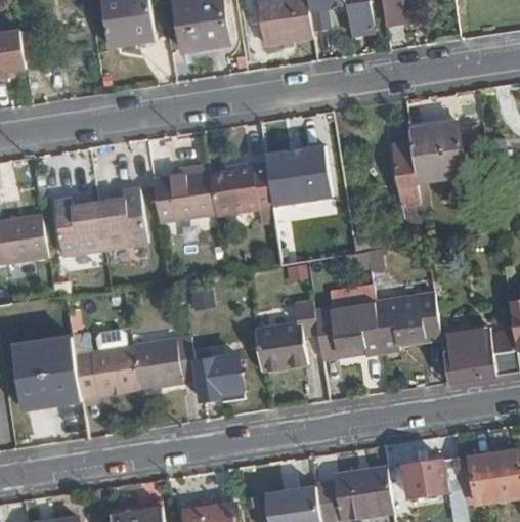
[(152,40),(144,0),(97,0),(106,49),(152,40)]
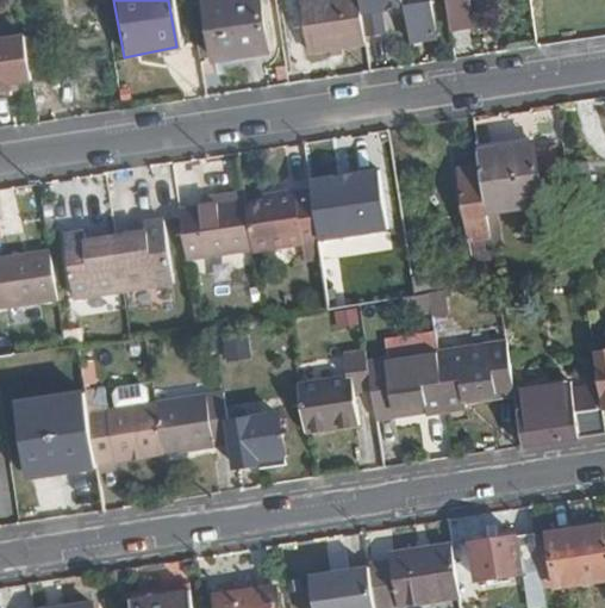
[(260,53),(251,0),(205,0),(198,1),(207,61),(260,53)]
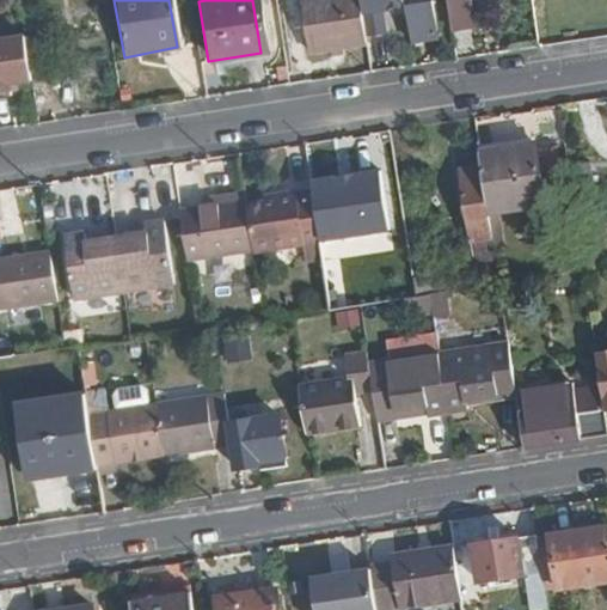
[(361,37),(354,0),(302,0),(295,1),(305,53),(362,44),(361,37)]
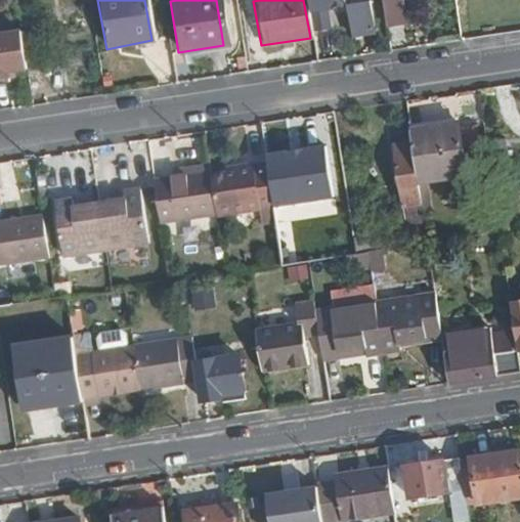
[(342,5),(341,0),(303,0),(309,32),(327,30),(323,8),(342,5)]
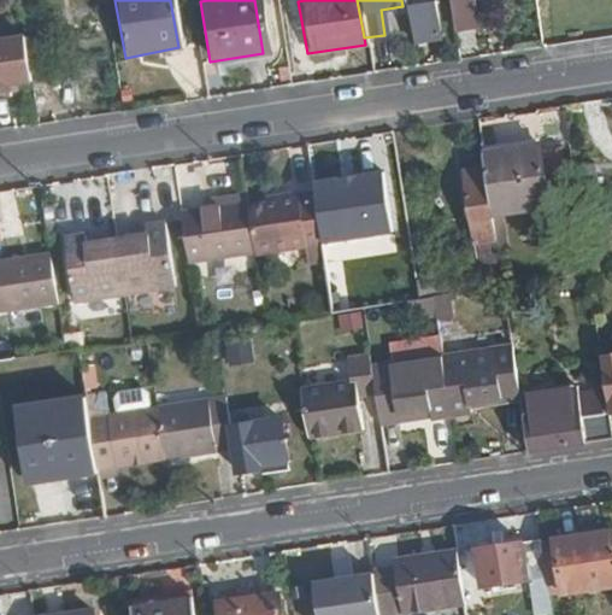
[(436,36),(431,0),(423,0),(405,3),(406,12),(404,13),(407,41),(436,36)]
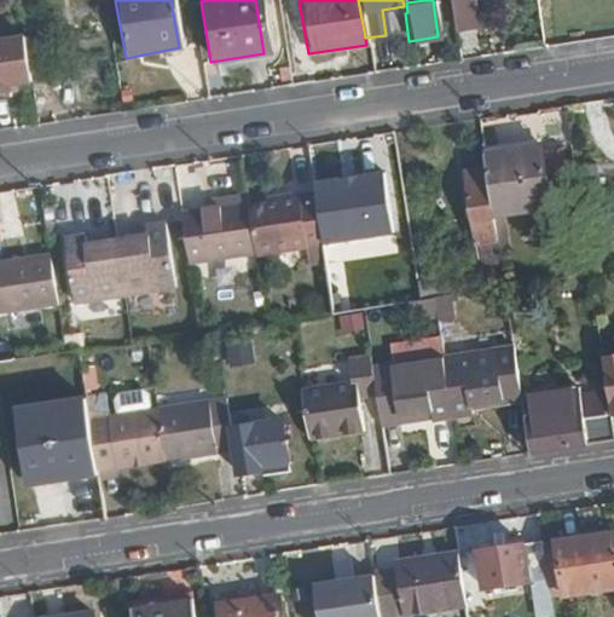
[(469,27),(464,0),(446,0),(451,29),(469,27)]
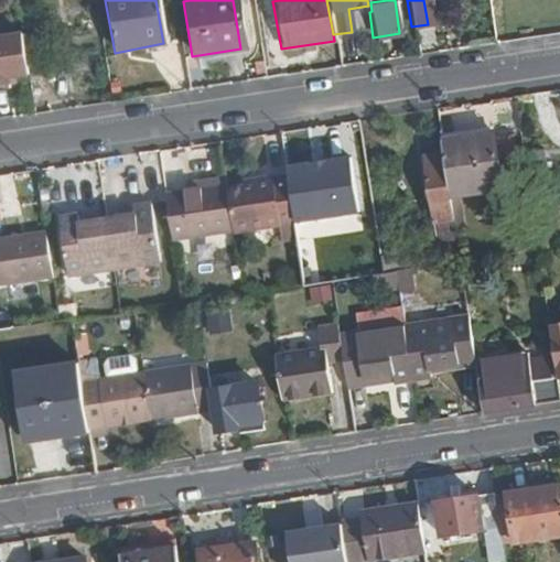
[(24,76),(18,34),(0,36),(0,86),(4,85),(4,79),(24,76)]
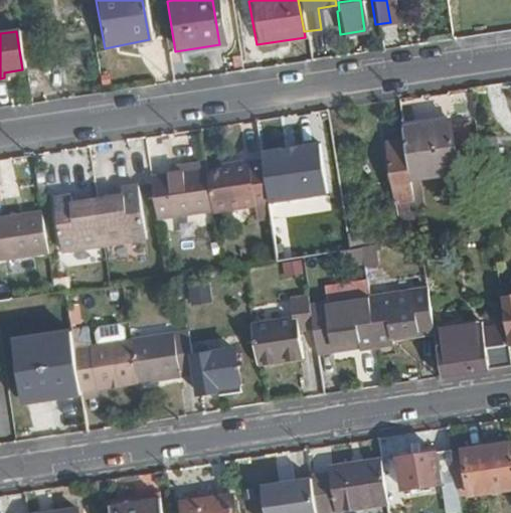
[(456,170),(449,120),(400,128),(402,140),(408,178),(456,170)]
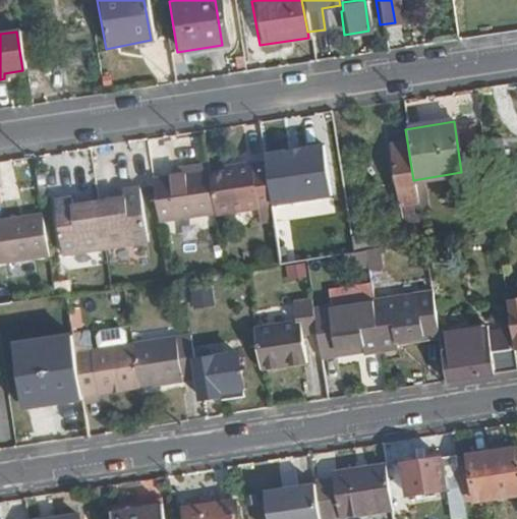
[(413,180),(407,141),(389,145),(398,206),(401,207),(404,223),(417,221),(414,206),(417,205),(413,180)]
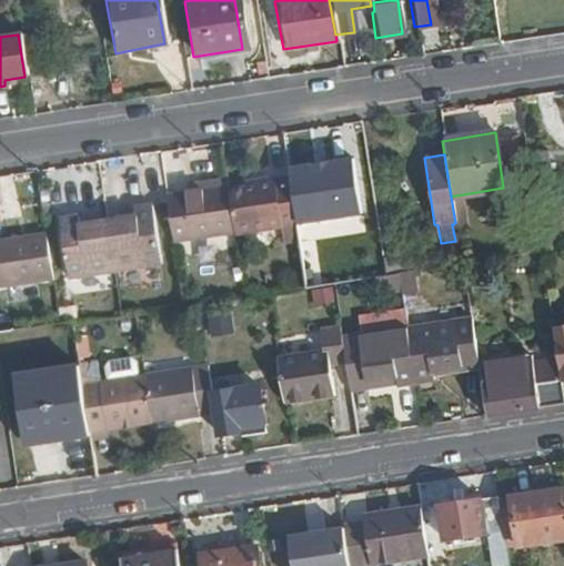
[(288,184),(286,178),(244,183),(242,190),(228,192),(234,231),(294,222),(288,184)]
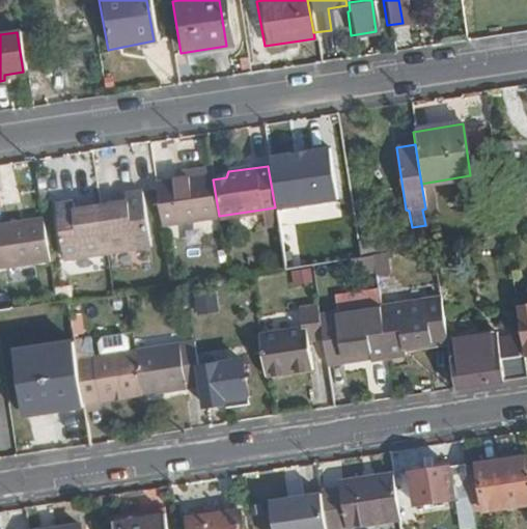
[(306,262),(292,169),(269,172),(275,207),(284,266),(306,262)]
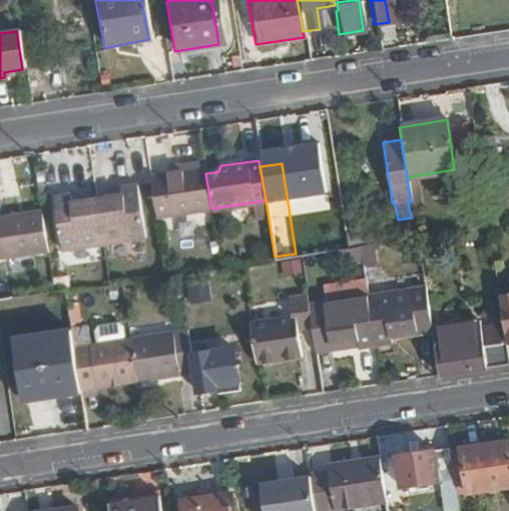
[(205,173),(204,166),(149,174),(156,217),(211,208),(205,173)]
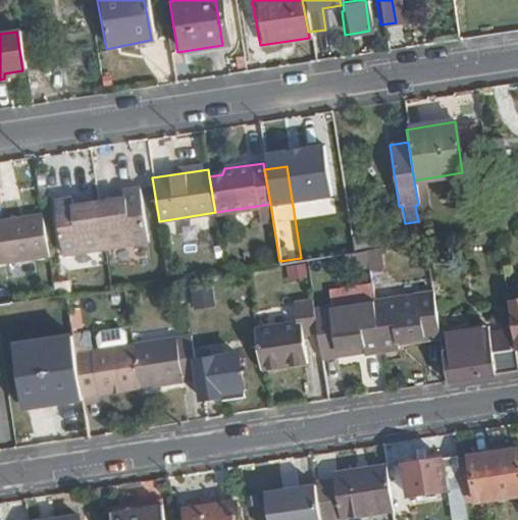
[(147,241),(139,186),(121,188),(123,198),(97,202),(104,248),(147,241)]
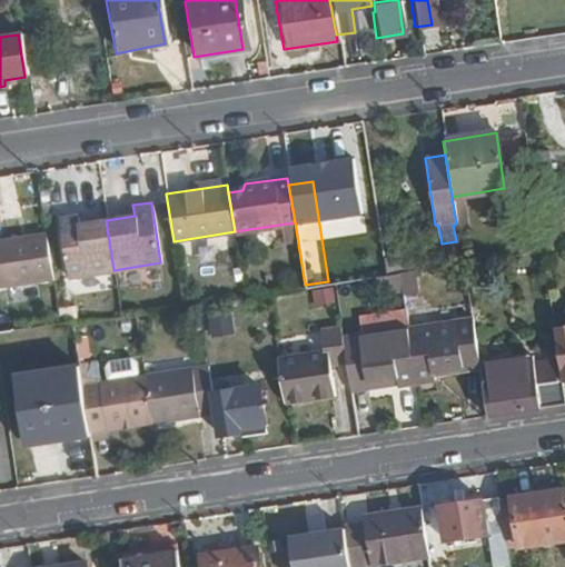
[(114,270),(106,220),(77,226),(75,215),(57,218),(67,278),(114,270)]
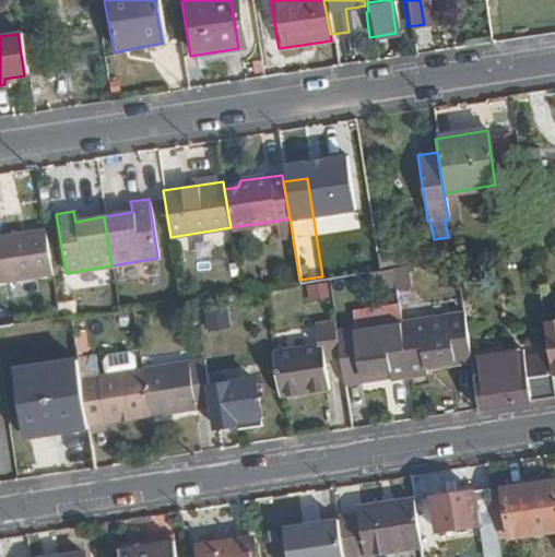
[(0,283),(50,275),(43,228),(0,234),(0,283)]
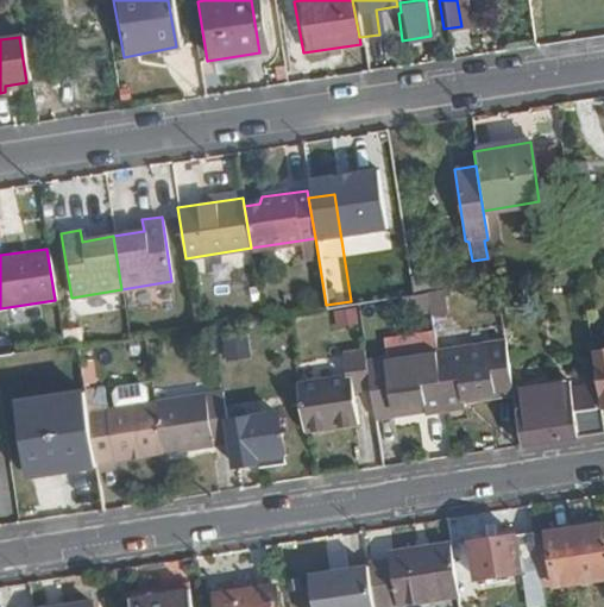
[(511,389),(504,340),(436,352),(445,411),(466,407),(465,398),(511,389)]
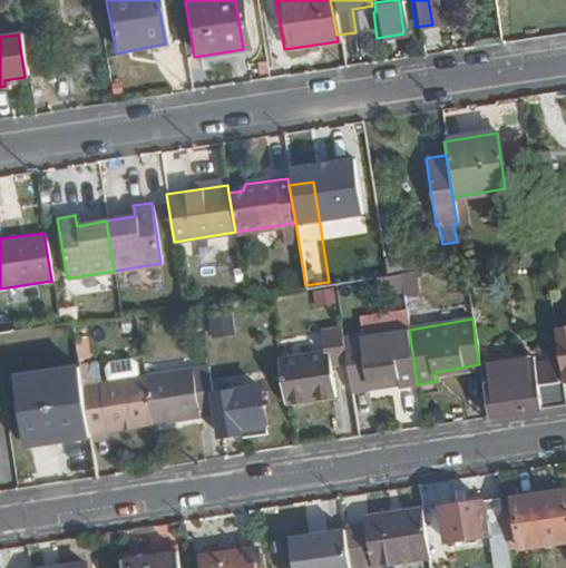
[(565,325),(554,327),(563,382),(565,382),(565,325)]
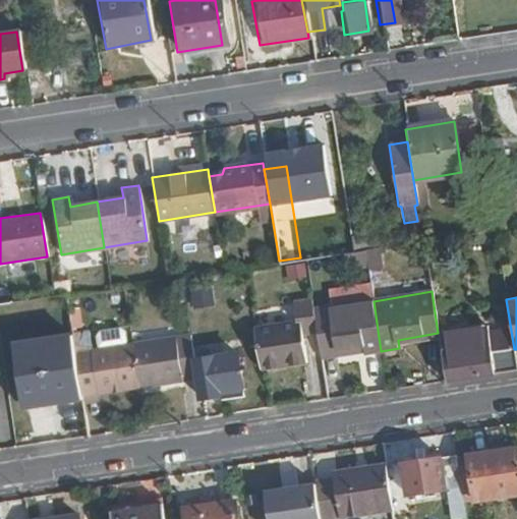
[(381,351),(374,301),(329,308),(336,349),(362,346),(364,353),(381,351)]
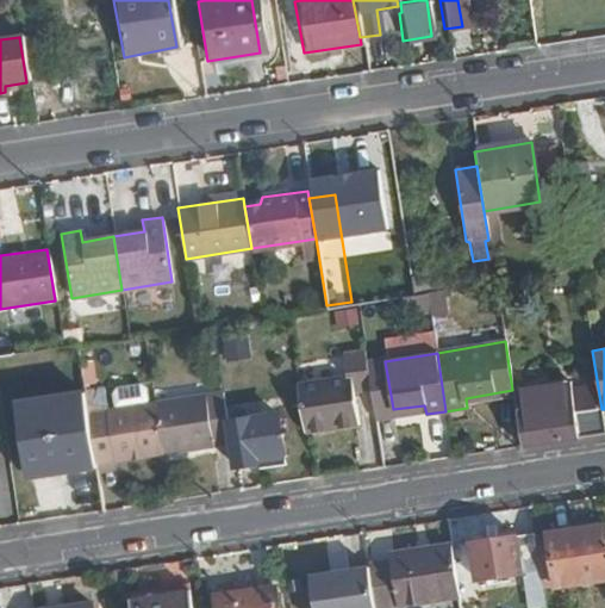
[(355,426),(351,395),(369,392),(365,355),(340,359),(343,379),(298,386),(305,433),(355,426)]
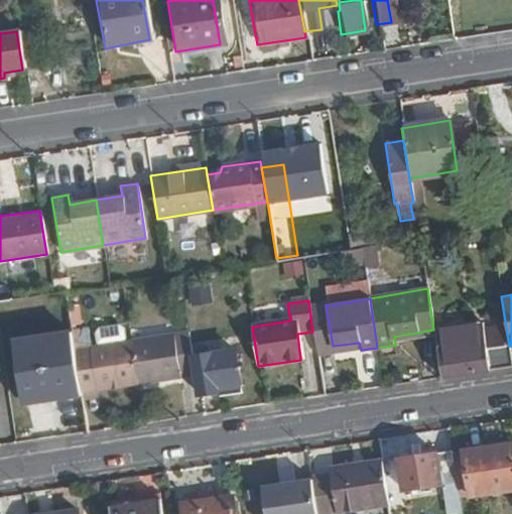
[(511,367),(509,346),(486,349),(486,341),(483,323),(433,330),(441,377),(511,367)]
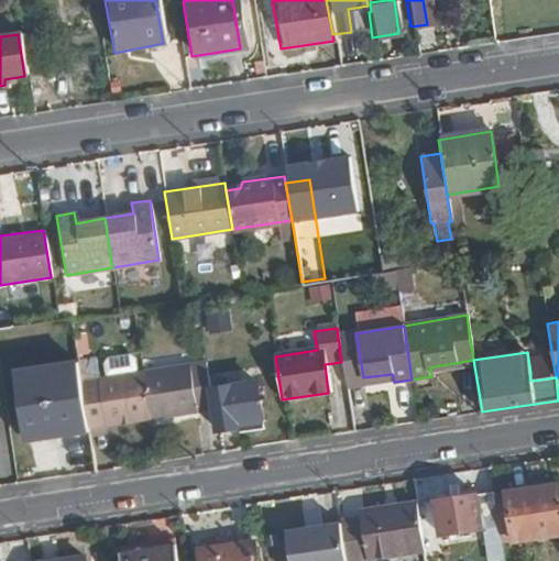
[(199,413),(193,364),(143,372),(151,419),(199,413)]
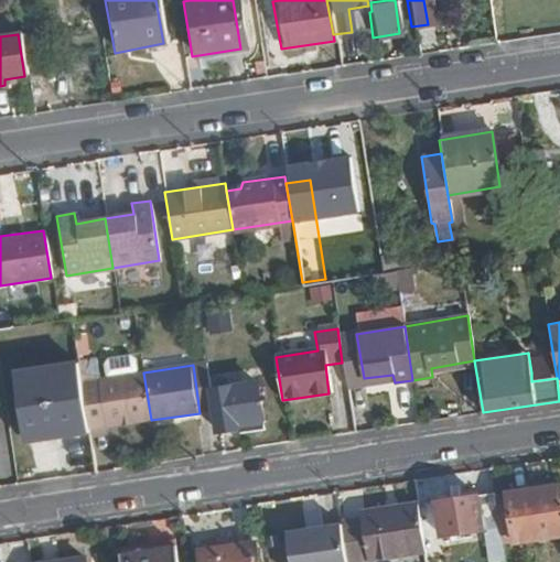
[(151,420),(143,373),(79,381),(85,417),(87,428),(151,420)]
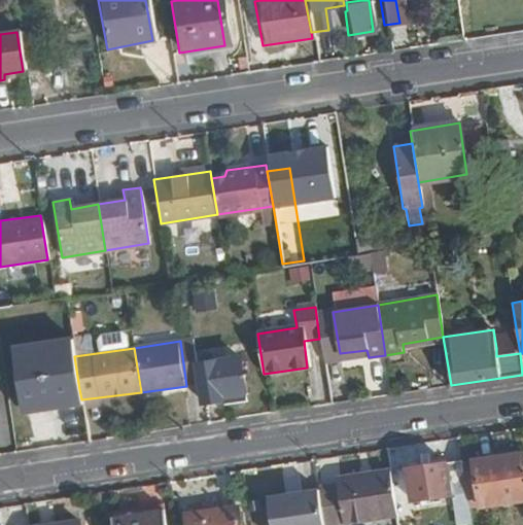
[(74,356),(74,353),(43,358),(50,398),(44,399),(47,421),(74,417),(70,391),(79,389),(74,356)]
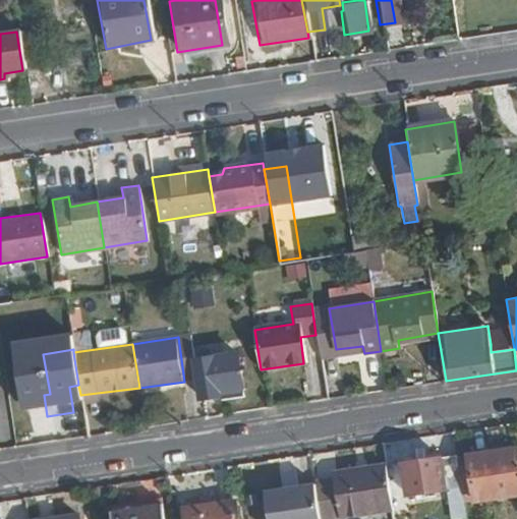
[(243,392),(237,353),(194,360),(199,398),(243,392)]
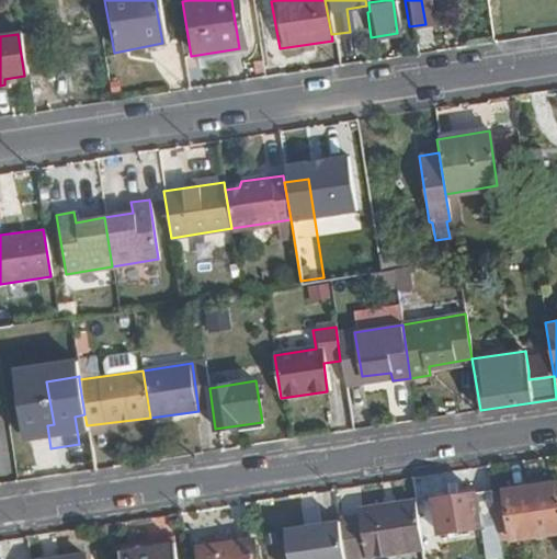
[(556,534),(556,488),(556,482),(492,492),(497,523),(498,526),(507,525),(510,542),(556,534)]
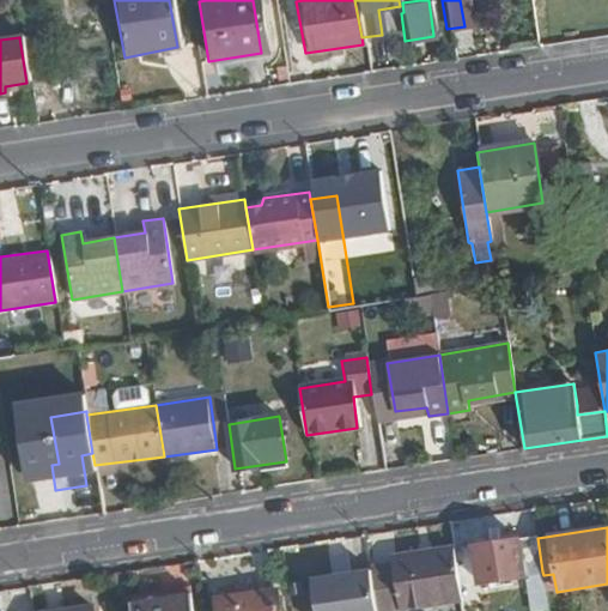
[(537,538),(537,534),(470,544),(476,581),(542,572),(537,538)]
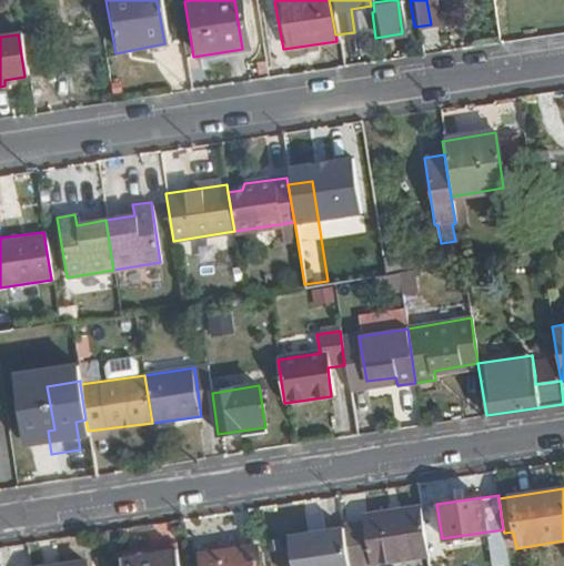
[(425,553),(419,505),(363,514),(364,522),(342,525),(342,527),(349,565),(425,553)]
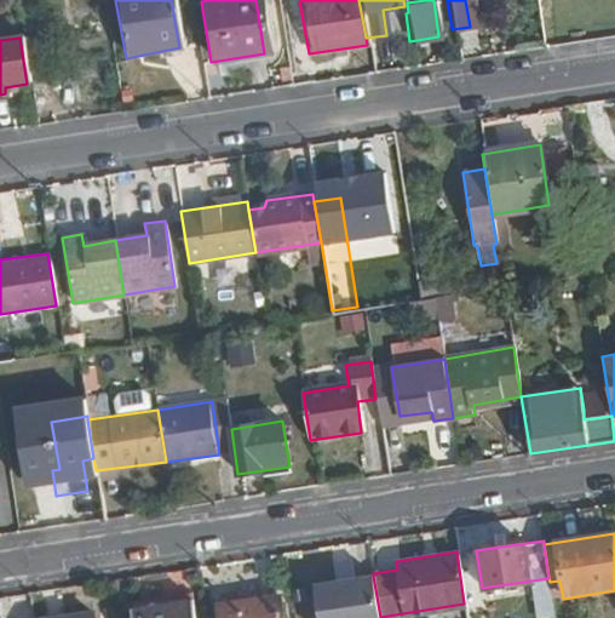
[(379,617),(380,617),(373,576),(314,584),(319,617),(379,617)]
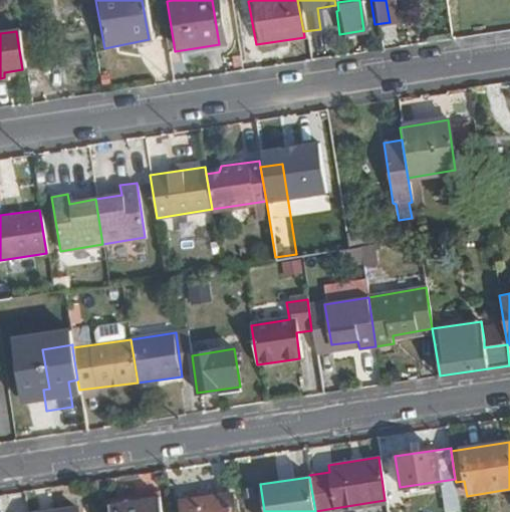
[(436,489),(440,511),(454,510),(449,486),(436,489)]
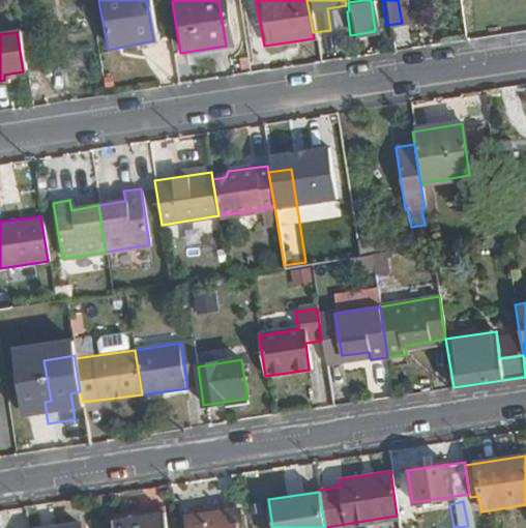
[(237,527),(235,509),(184,517),(185,527),(237,527)]
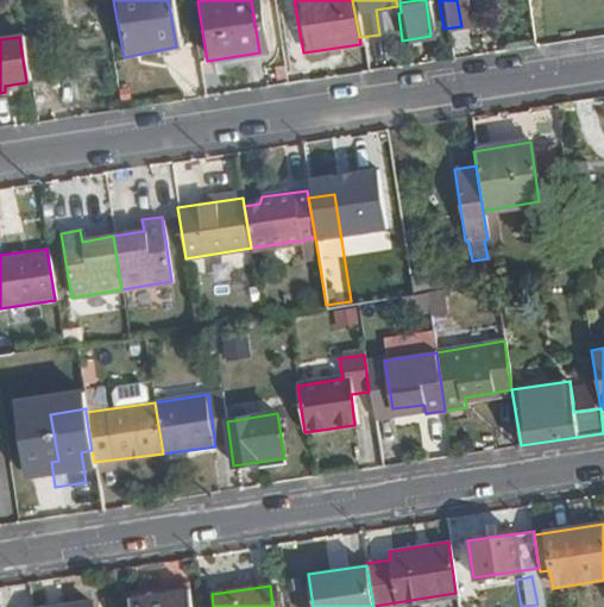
[(190,606),(188,593),(130,602),(130,606),(190,606)]
